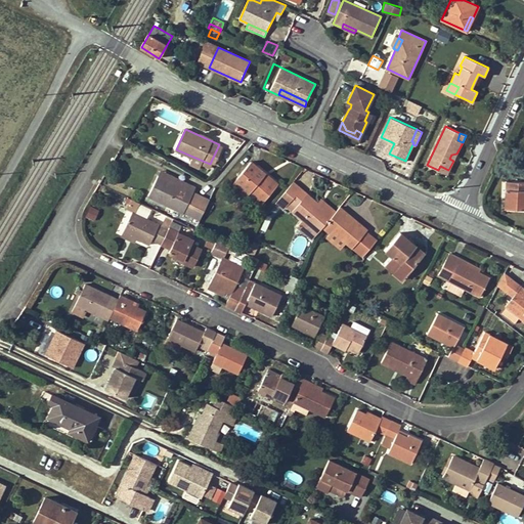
[(390,141),(385,151),(389,154),(394,143),(390,141)]
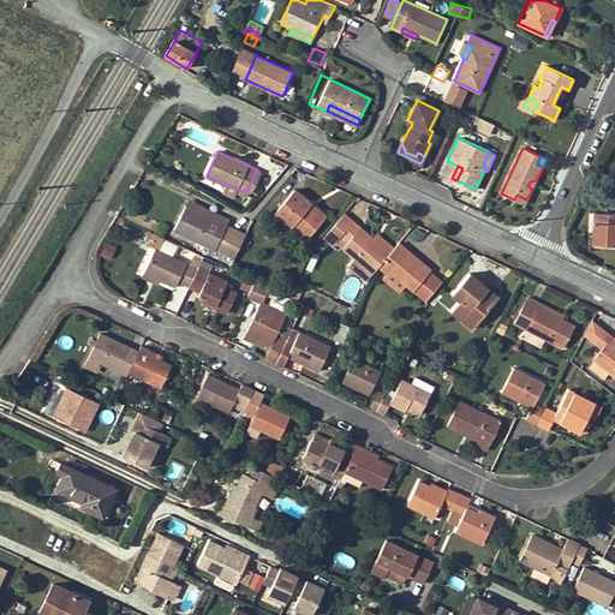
[(324,219),(309,207),(312,203),(296,189),(274,213),(305,240),(324,219)]
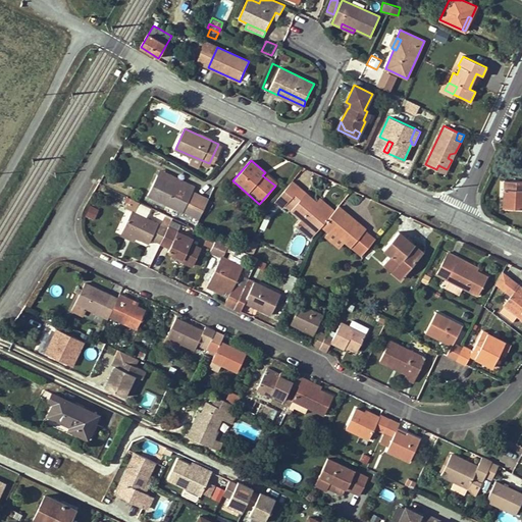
[(160,170),(158,175),(193,191),(195,186),(160,170)]
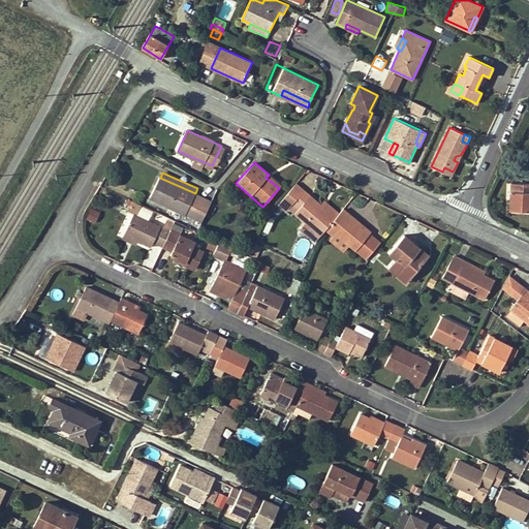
[(269,175),(266,178),(279,188),(281,185),(269,175)]
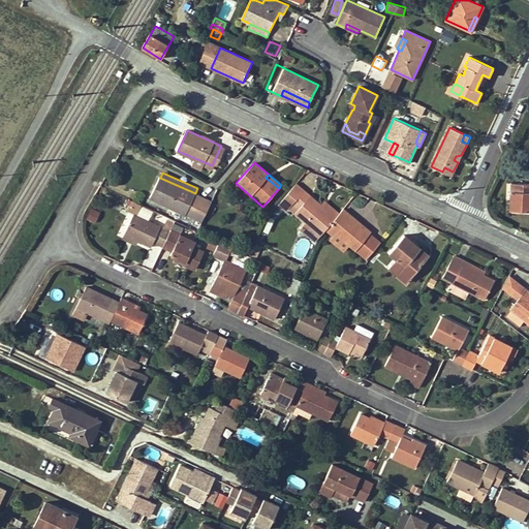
[(203,221),(212,201),(195,193),(160,178),(150,197),(203,221)]
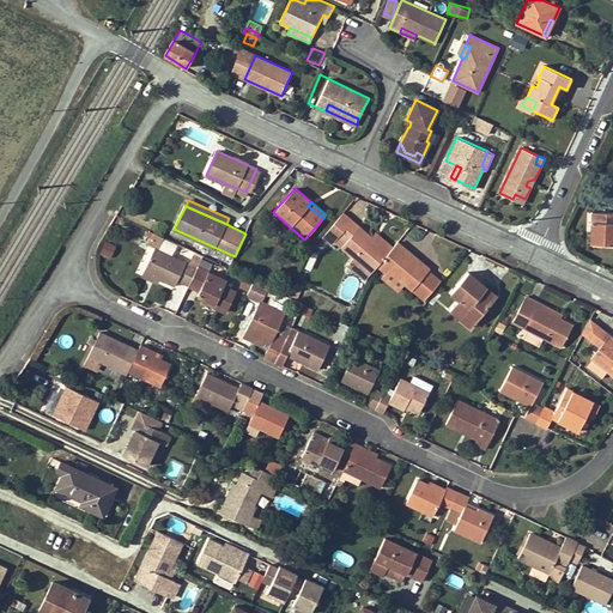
[(164,211),(159,222),(168,225),(173,214),(164,211)]
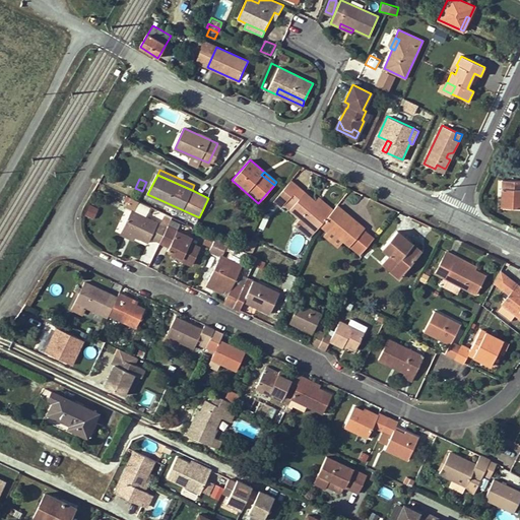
[(501,206),(519,207),(519,181),(503,180),(501,206)]
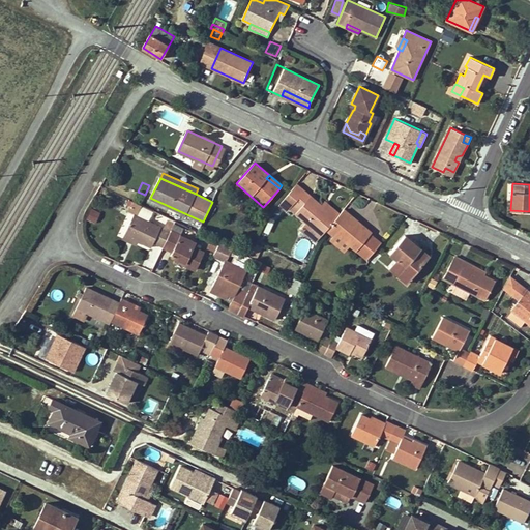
[(326,230),(336,217),(322,204),(304,189),(293,203),(300,208),(295,213),(321,235),(326,230)]
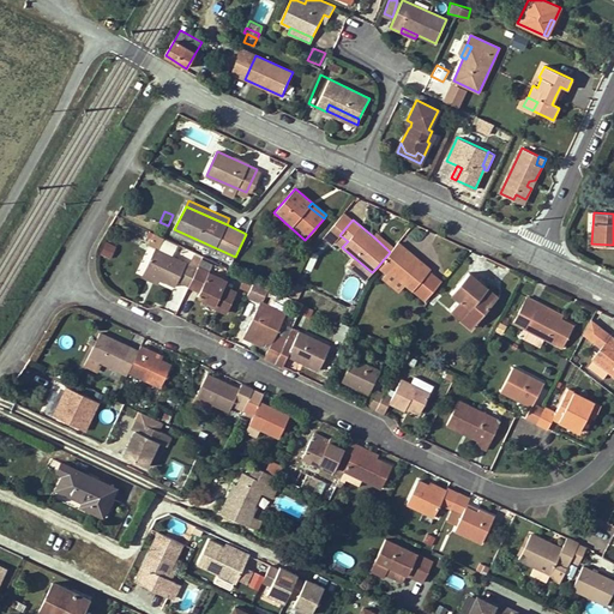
[(395,247),(377,233),(373,236),(390,252),(395,247)]
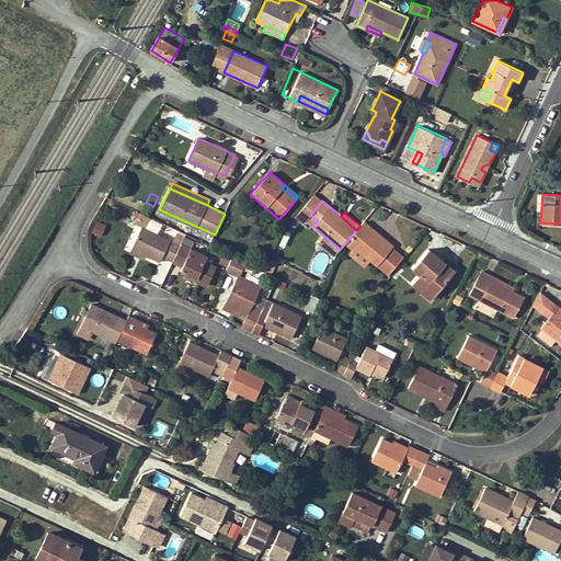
[(101,236),(106,224),(95,219),(91,231),(101,236)]
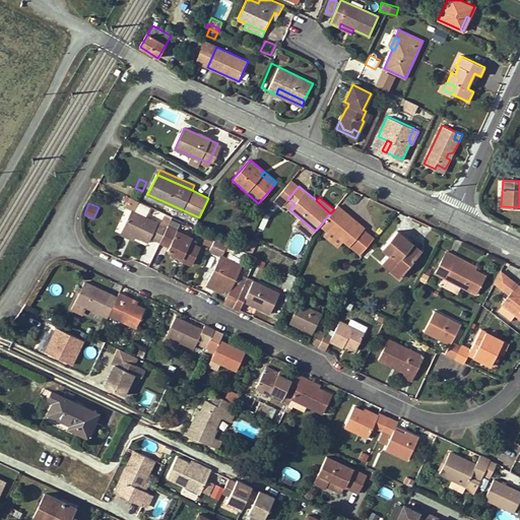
[(350,219),(352,217),(337,205),(334,209),(330,213),(320,225),(328,232),(331,230),(343,240),(361,254),(374,239),(363,230),(365,228),(356,221),(355,223),(350,219)]
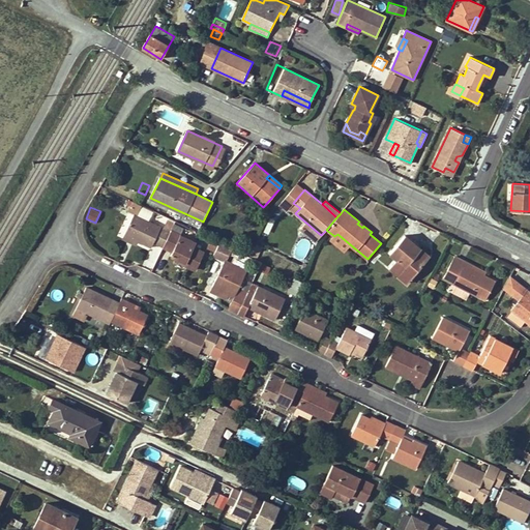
[(135,214),(124,234),(127,235),(136,239),(151,246),(154,242),(163,246),(170,231),(135,214)]
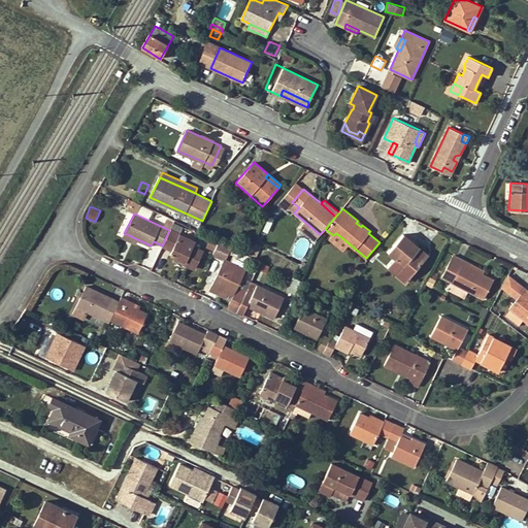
[(169,230),(179,234),(183,227),(173,223),(169,230)]
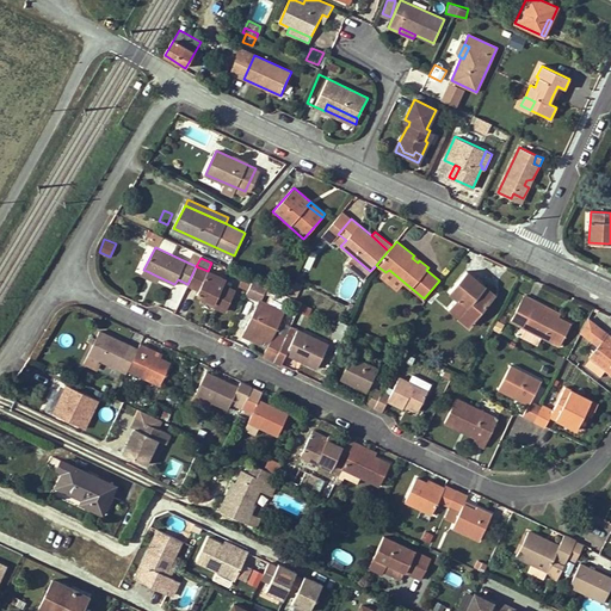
[(226,279),(208,271),(196,266),(187,284),(199,289),(197,294),(208,298),(216,302),(215,306),(226,310),(235,290),(223,285),(226,279)]
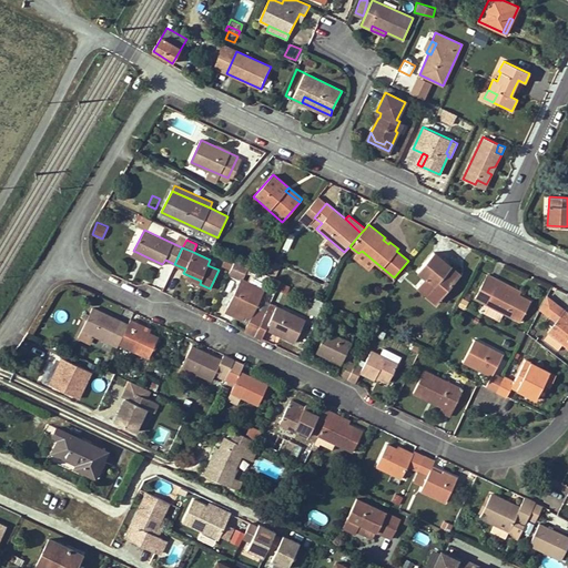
[(362,251),(358,253),(355,257),(368,270),(375,262),(362,251)]
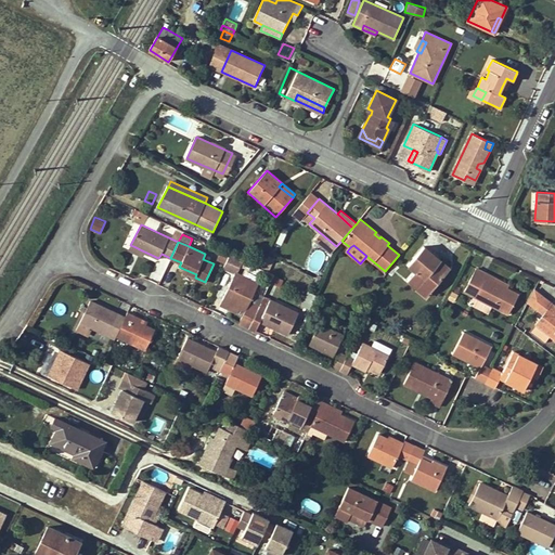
[(140,256),(142,250),(133,246),(131,252),(140,256)]
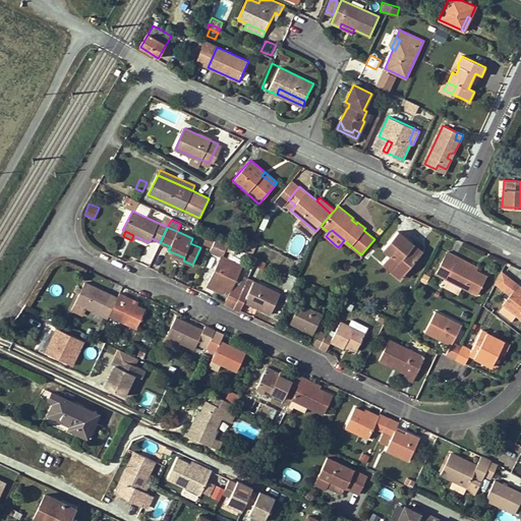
[(390,254),(382,264),(390,271),(396,265),(405,272),(422,251),(398,231),(383,248),(390,254)]
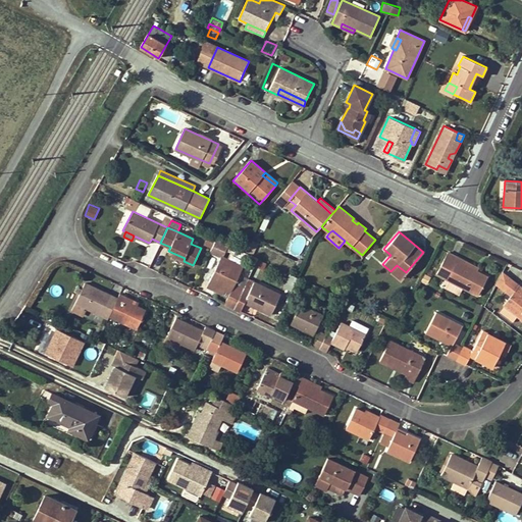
[(205,237),(202,248),(222,254),(226,243),(205,237)]
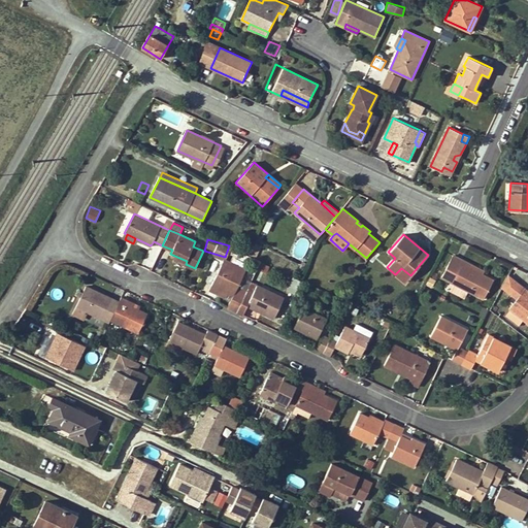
[(253,248),(255,244),(251,242),(245,254),(250,256),(253,248)]
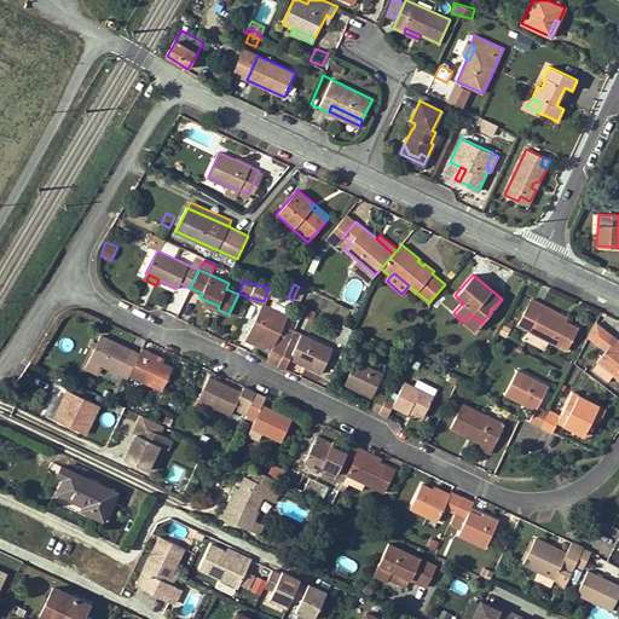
[(293,300),(300,304),(305,294),(296,290),(293,300)]
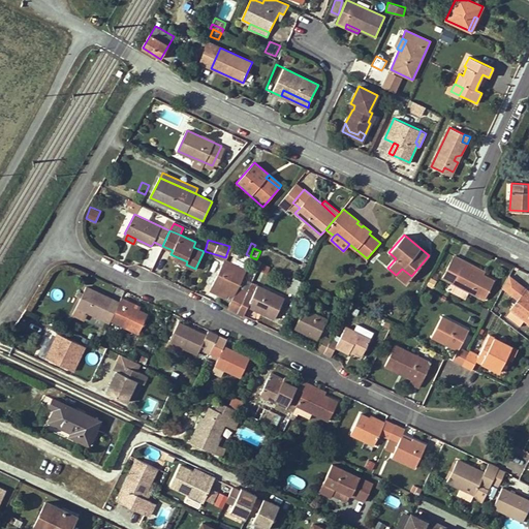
[(446,268),(458,273),(464,260),(453,255),(446,268)]
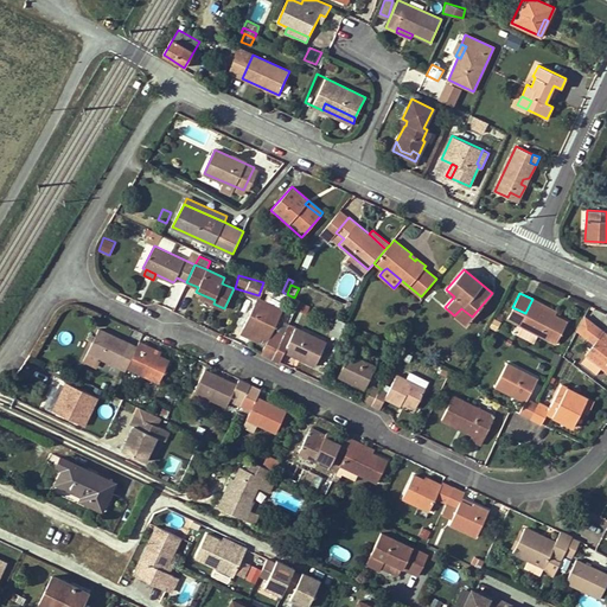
[(243,327),(269,339),(266,345),(262,353),(272,358),(285,333),(274,328),(282,310),(257,298),(243,327)]
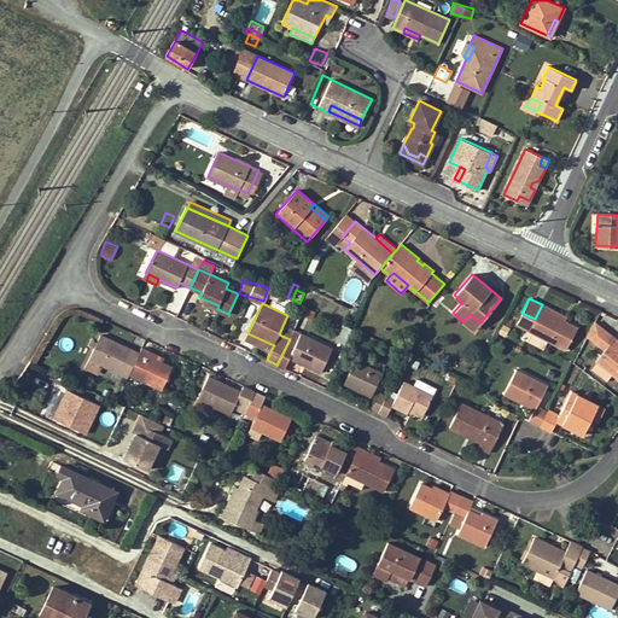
[(577,328),(560,319),(548,313),(549,309),(542,304),(535,319),(522,313),(516,325),(529,331),(549,342),(565,350),(577,328)]
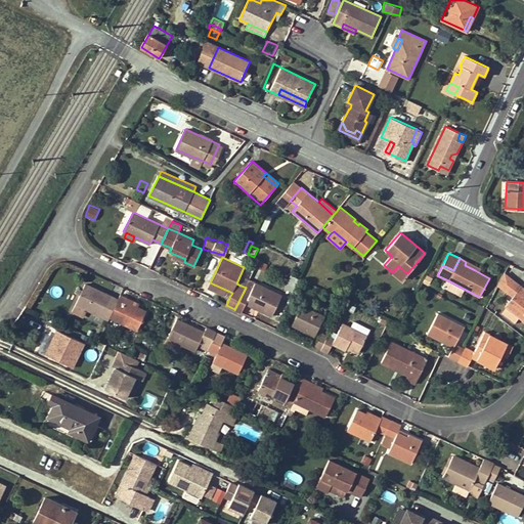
[(258,260),(255,266),(265,270),(267,264),(258,260)]
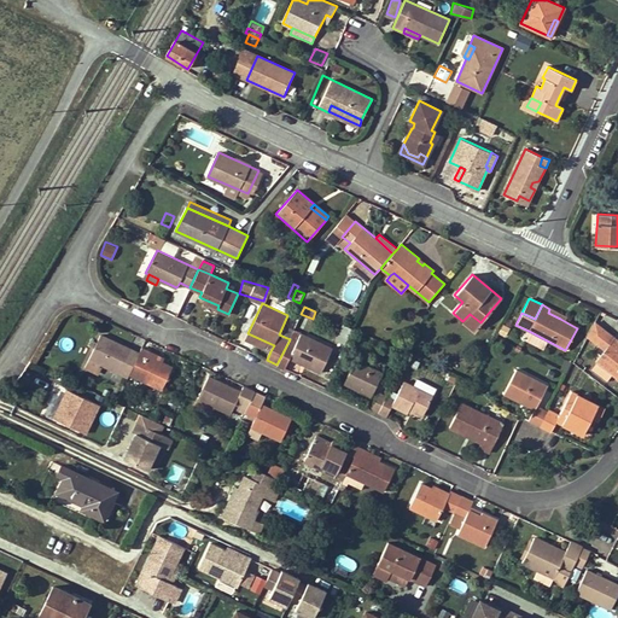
[(560,319),(561,315),(549,309),(548,313),(560,319)]
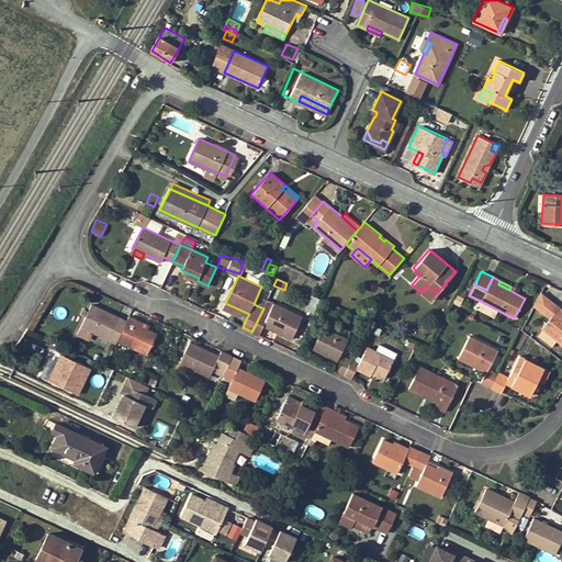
[(437,293),(427,285),(420,292),(430,301),(437,293)]
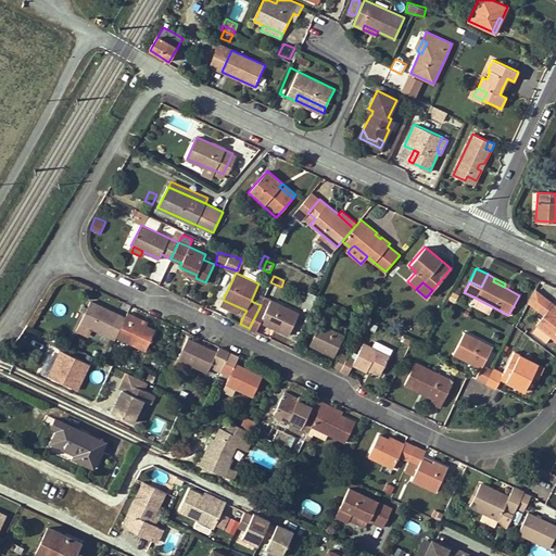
[(453,292),(449,300),(454,302),(457,294),(453,292)]
